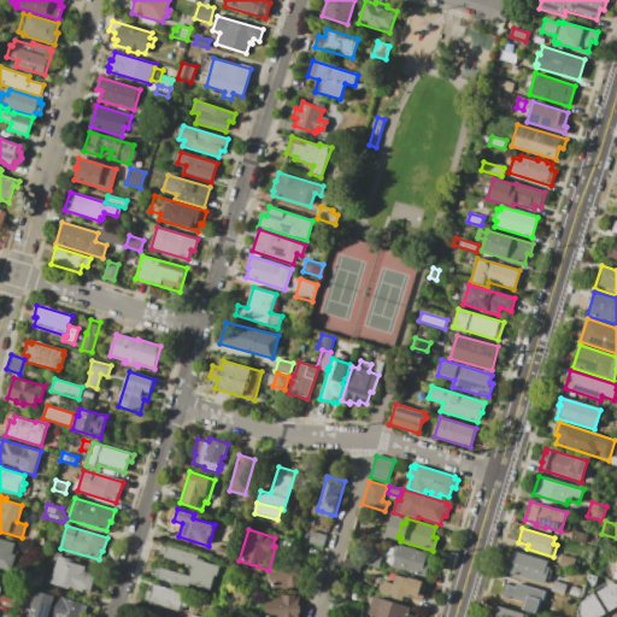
[(312,530),(325,535),(322,548),(309,544),(312,530)]
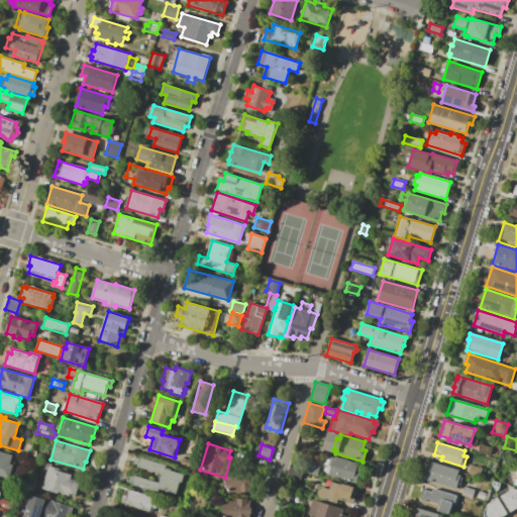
[(478,451),(480,444),(493,448),(490,456),(478,451)]
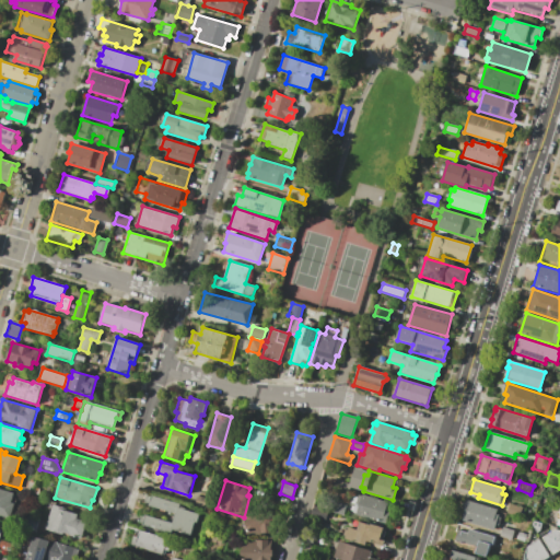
[(0,489),(13,493),(11,502),(14,503),(10,518),(0,515),(0,489)]
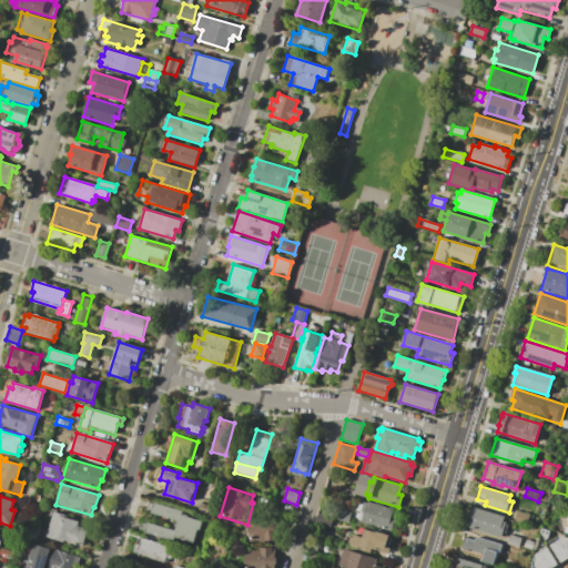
[(366,501),(394,509),(392,518),(395,519),(392,531),(361,523),(364,511),(359,510),(363,501),(366,503),(366,501)]
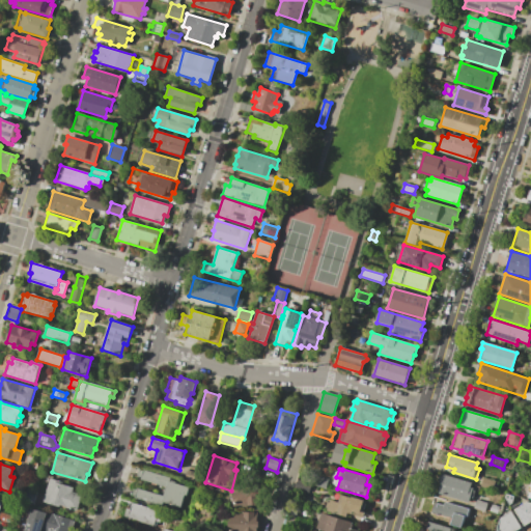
[(143,470),(170,478),(169,481),(188,486),(182,508),(163,503),(162,506),(135,499),(135,497),(130,495),(132,488),(137,490),(138,488),(162,495),(164,487),(140,480),(141,478),(136,477),(138,471),(142,472),(143,470)]
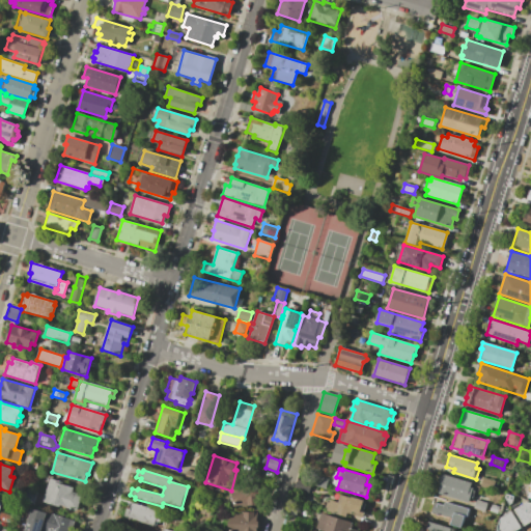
[(442,474),(472,483),(471,486),(473,487),(472,490),(475,491),(472,499),(470,498),(468,503),(436,494),(442,474)]
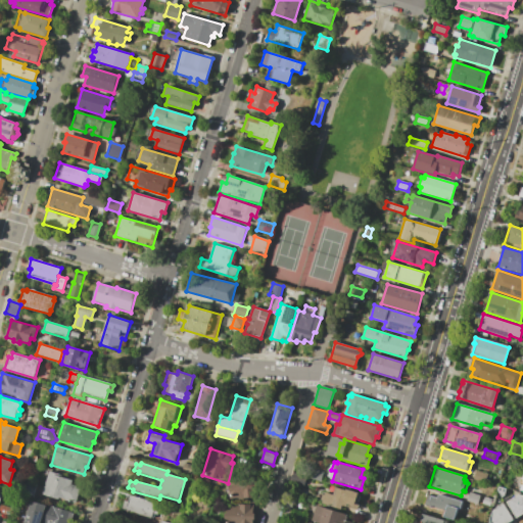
[(323,472),(321,481),(307,477),(310,468),(323,472)]
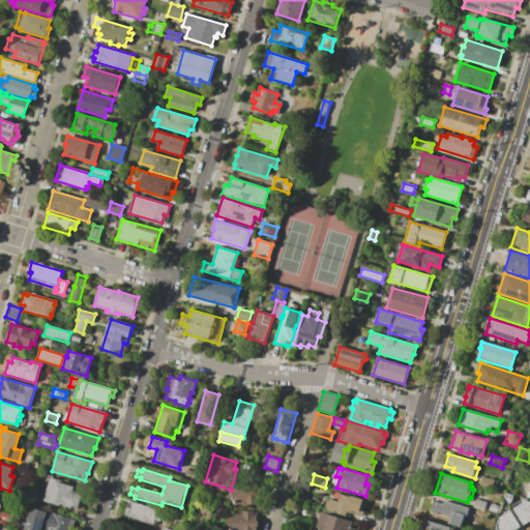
[(479,486),(482,476),(494,480),(491,490),(479,486)]
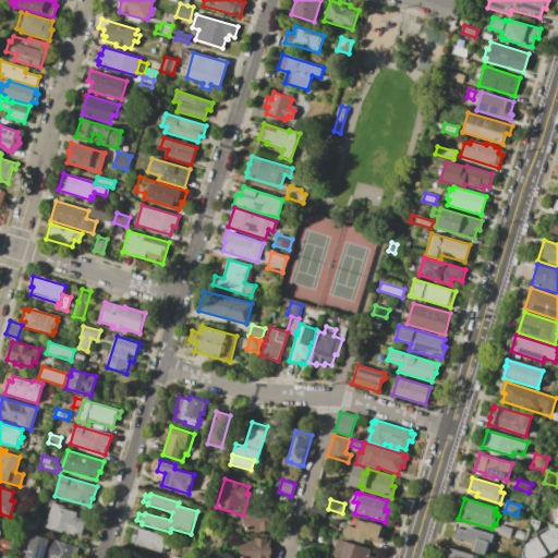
[(51,504),(61,506),(61,508),(77,512),(75,517),(86,520),(81,538),(45,528),(51,504)]
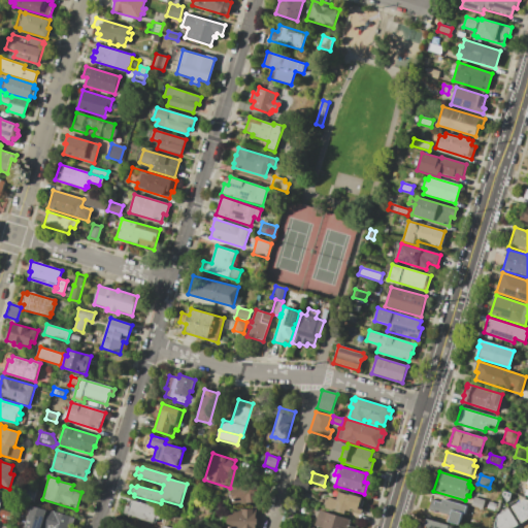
[(296,477),(309,481),(306,490),(293,487),(296,477)]
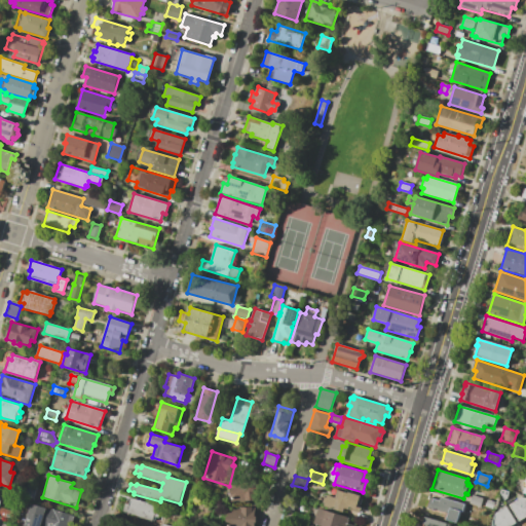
[(231,501),(228,486),(258,481),(260,497),(231,501)]
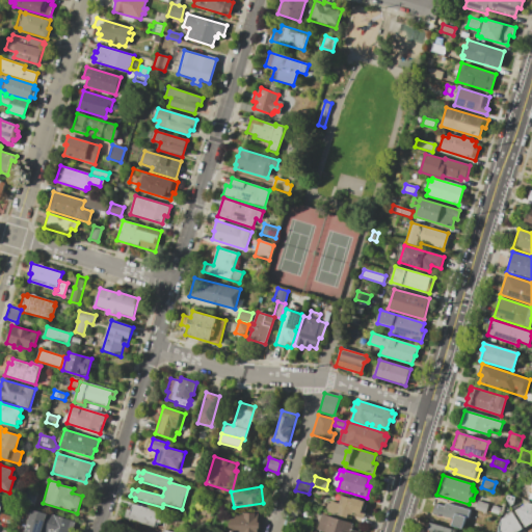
[(342,496),(366,503),(362,519),(348,514),(347,517),(326,512),(327,509),(326,509),(328,503),(329,503),(330,501),(339,503),(342,496)]
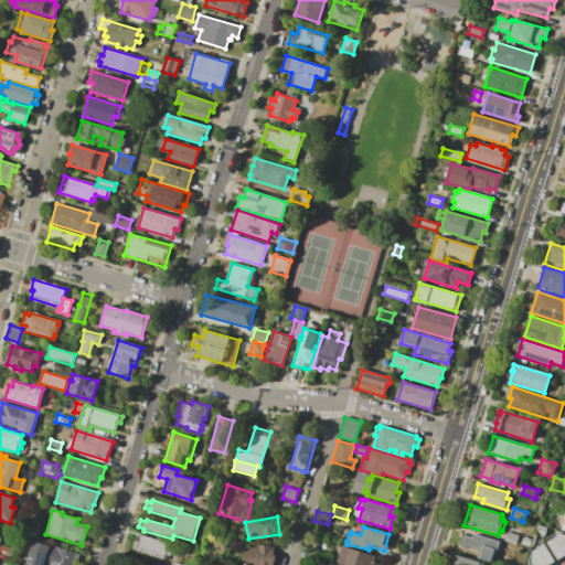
[(536,530),(539,526),(547,529),(545,535),(542,536),(536,530)]
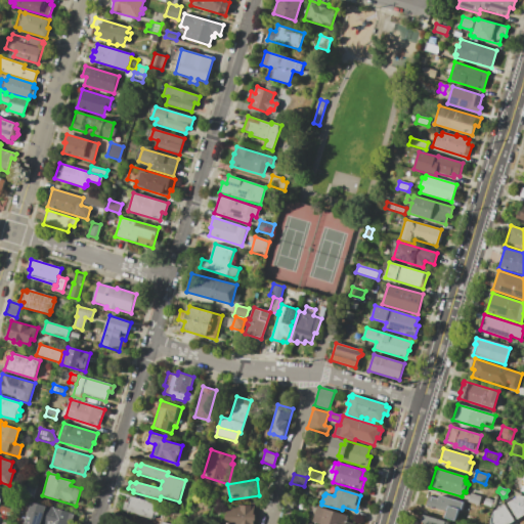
[(471,493),(481,497),(479,506),(468,501),(471,493)]
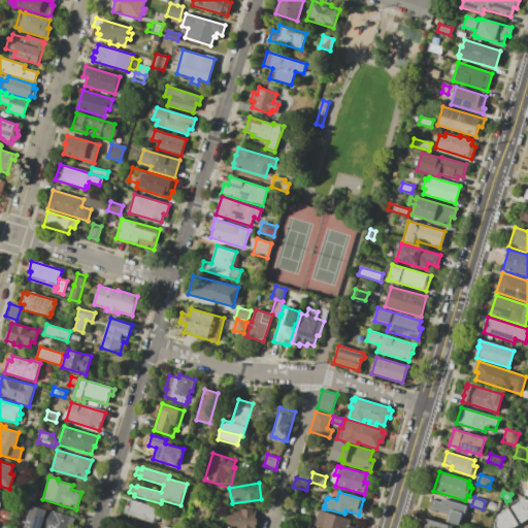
[(466,506),(464,515),(462,514),(459,525),(446,521),(448,515),(429,508),(432,499),(441,502),(442,498),(466,506)]
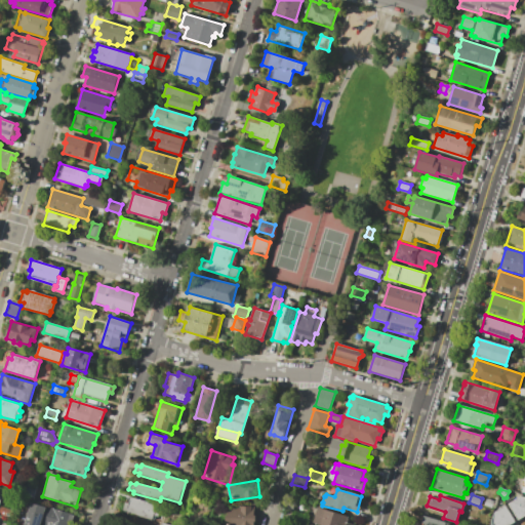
[(508,503),(521,496),(524,497),(524,516),(518,521),(508,503)]
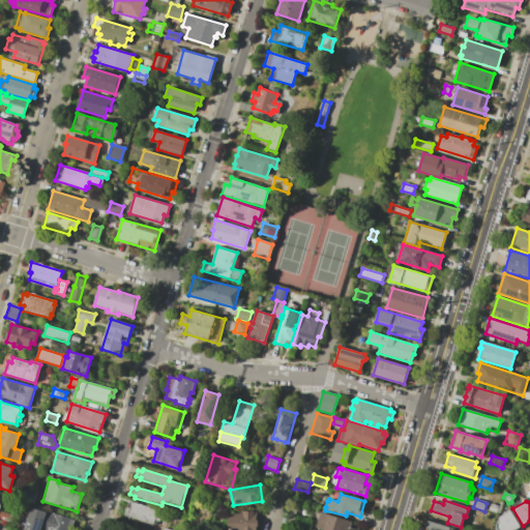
[(131,502),(156,509),(154,517),(156,517),(153,526),(123,517),(126,507),(129,508),(131,502)]
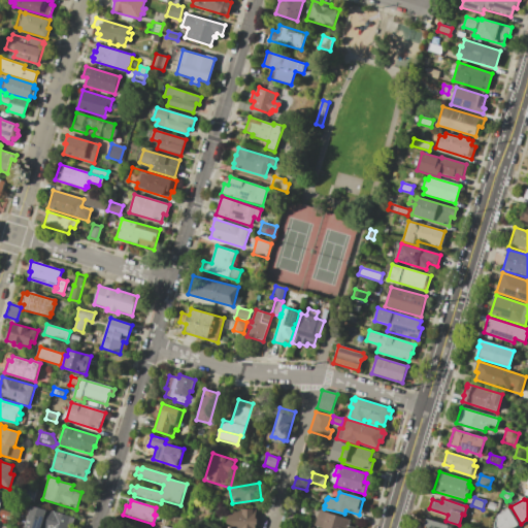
[(489,501),(497,504),(494,512),(486,508),(489,501)]
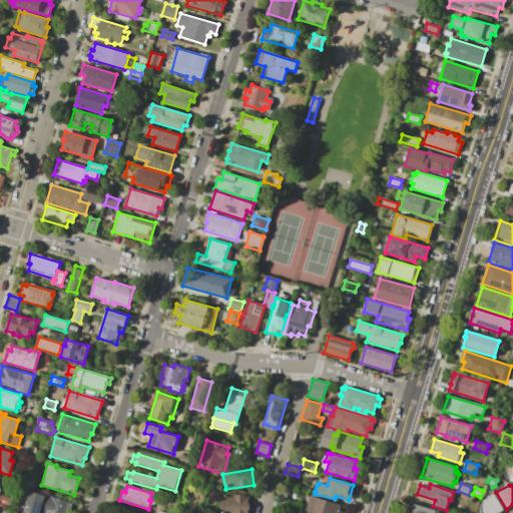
[(23,512),(29,491),(45,496),(40,512),(23,512)]
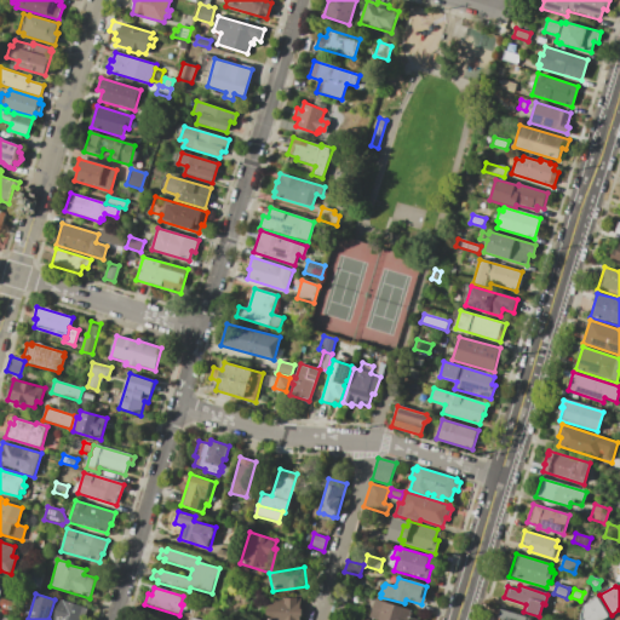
[(377,619),(361,615),(366,596),(411,609),(408,618),(417,619),(377,619)]
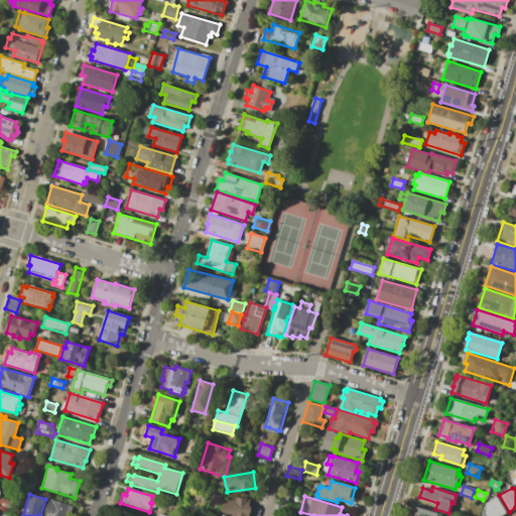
[(0,498),(11,501),(9,509),(0,506),(0,498)]
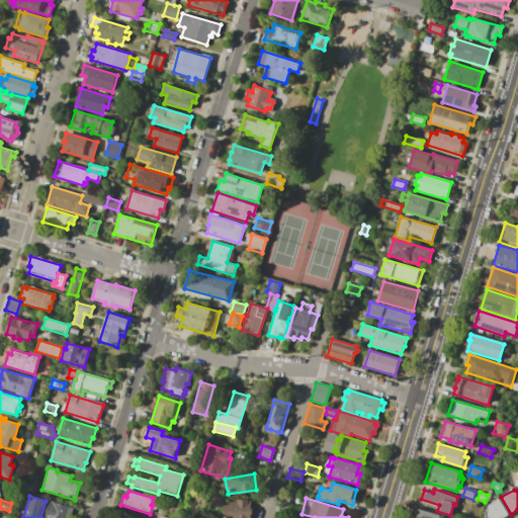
[(224,501),(237,502),(237,500),(248,500),(248,502),(251,502),(251,509),(252,509),(252,516),(251,516),(251,517),(224,517),(224,515),(222,515),(223,508),(224,508),(224,501)]
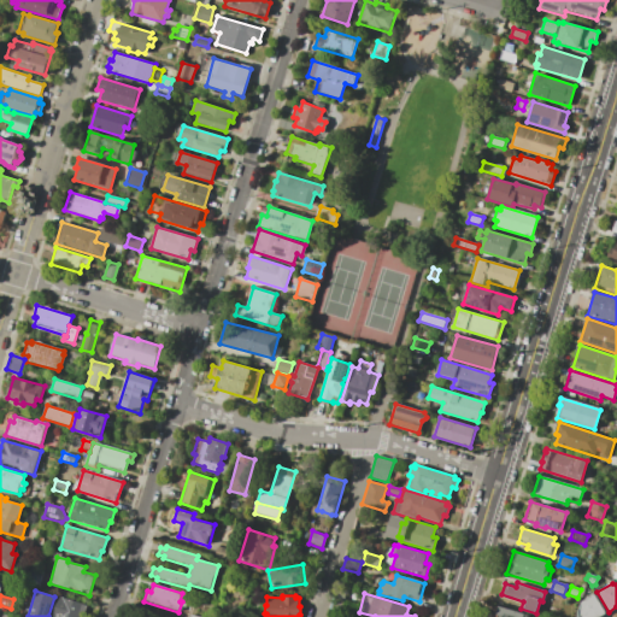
[(594,595),(605,613),(600,616),(576,616),(581,604),(594,595)]
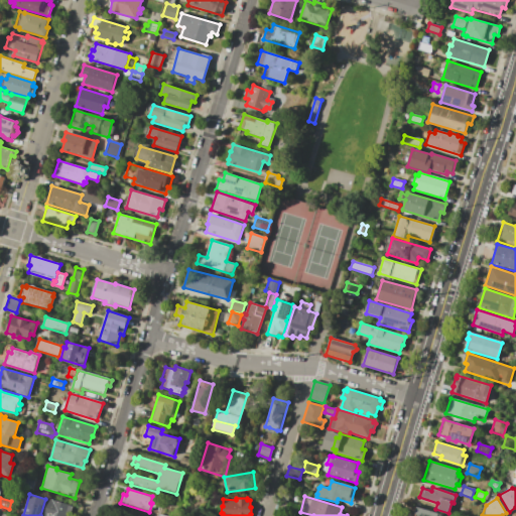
[(40,515),(45,499),(73,506),(70,515),(40,515)]
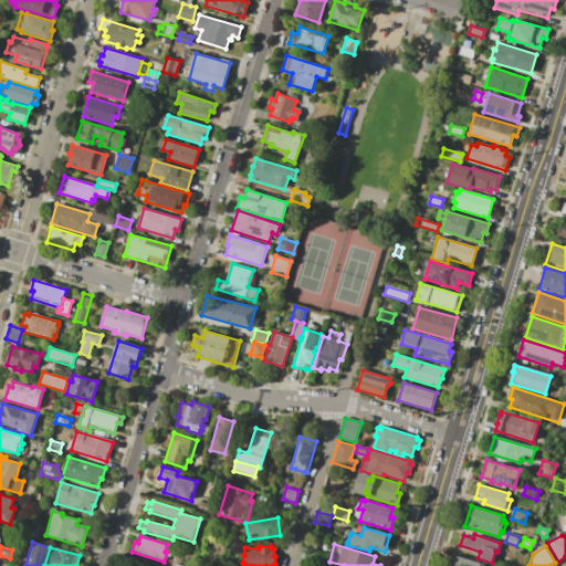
[(453,565),(457,556),(488,565),(486,565),(453,565)]
